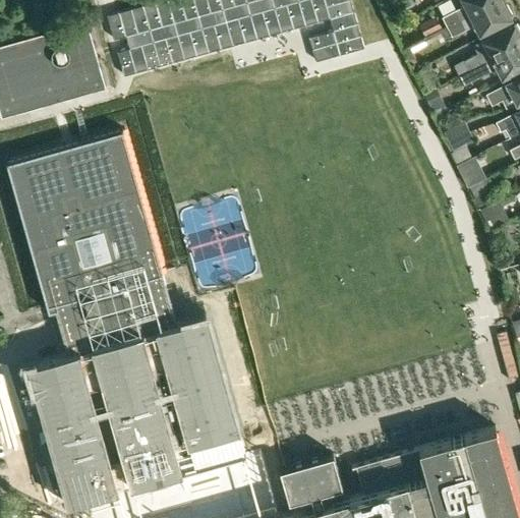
[(328,19),(332,32),(307,39),(314,62),(362,49),(348,0),(163,0),(115,13),(106,16),(112,41),(124,38),(128,50),(116,53),(122,77),(227,48),(328,19)]
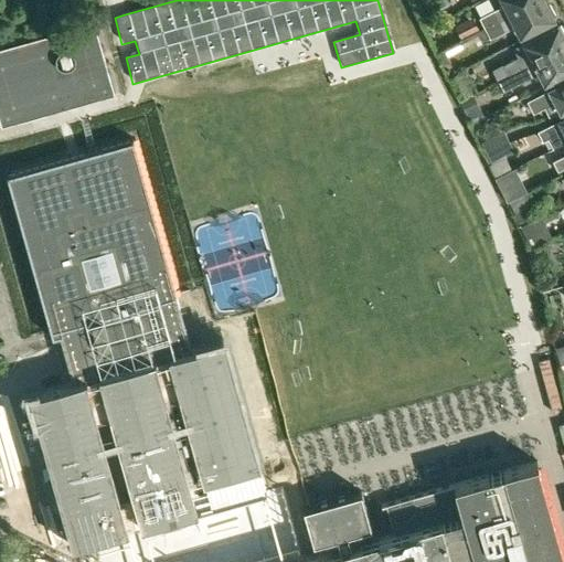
[(485,31),(544,0),(543,0),(542,1),(541,0),(500,0),(504,8),(479,21),(485,31)]
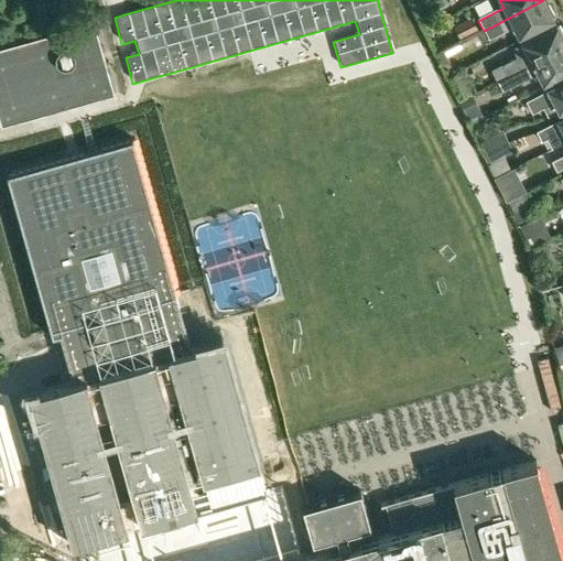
[(520,38),(539,27),(551,21),(550,20),(553,19),(548,8),(544,10),(541,2),(543,0),(484,31),(489,41),(515,28),(520,38)]
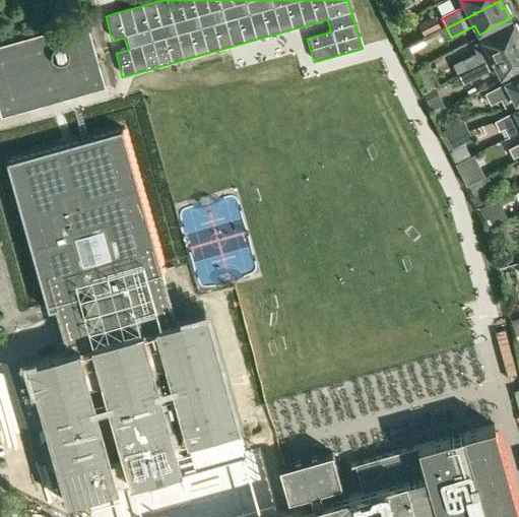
[(398,12),(387,17),(391,26),(402,21),(398,12)]
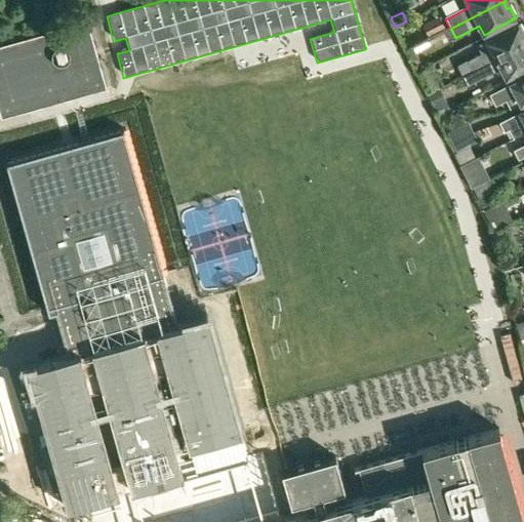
[(438,18),(421,27),(428,38),(444,30),(438,18)]
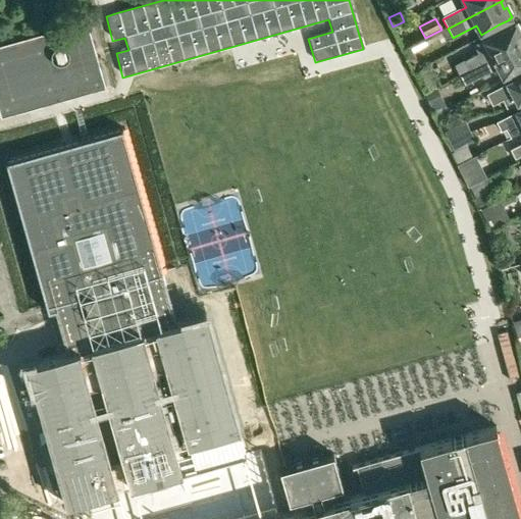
[(0,119),(105,90),(86,22),(0,46),(0,119)]
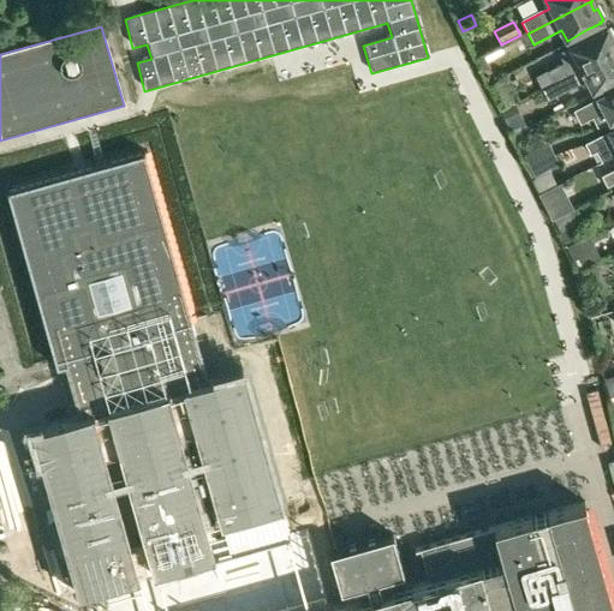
[(606,33),(604,31),(588,40),(558,57),(564,66),(549,75),(555,85),(613,53),(613,48),(612,45),(613,42),(613,41),(609,31),(606,33)]
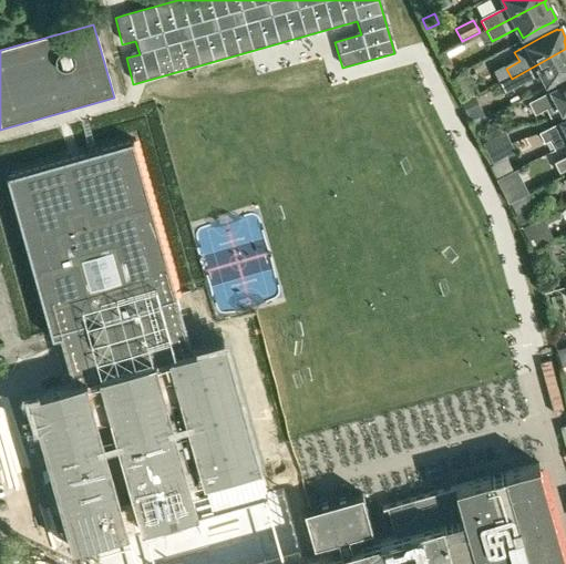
[(547,84),(562,77),(565,74),(565,49),(512,79),(502,83),(507,93),(542,74),(547,84)]
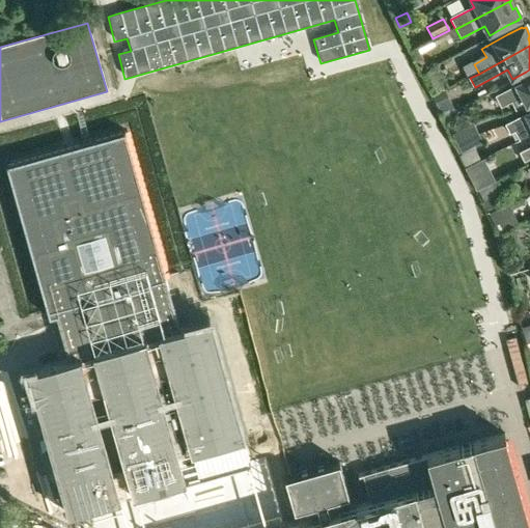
[(514,111),(529,103),(529,78),(495,96),(500,108),(510,103),(514,111)]
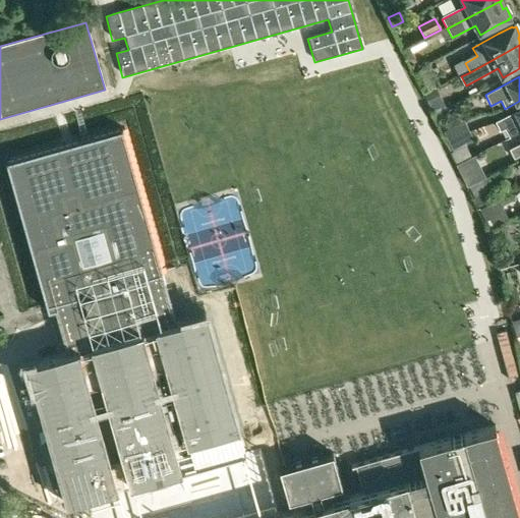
[(436,91),(423,96),(429,108),(442,102),(436,91)]
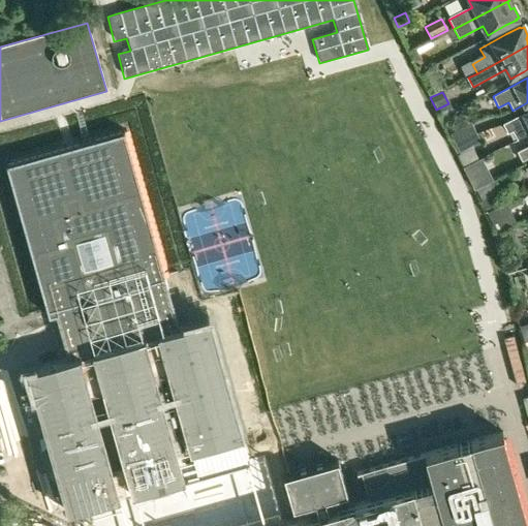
[(527,112),(503,124),(508,134),(527,124),(527,112)]
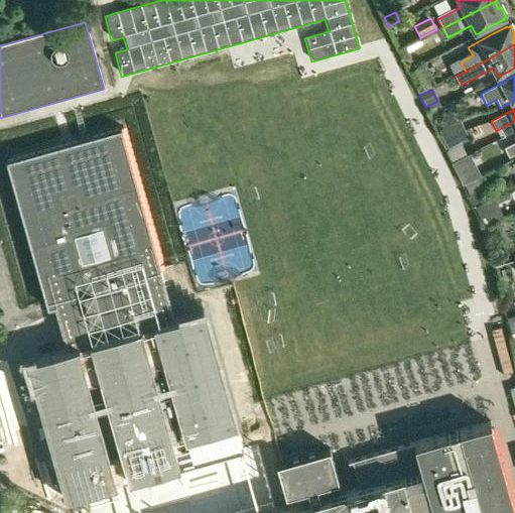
[(460,121),(437,132),(442,142),(465,131),(460,121)]
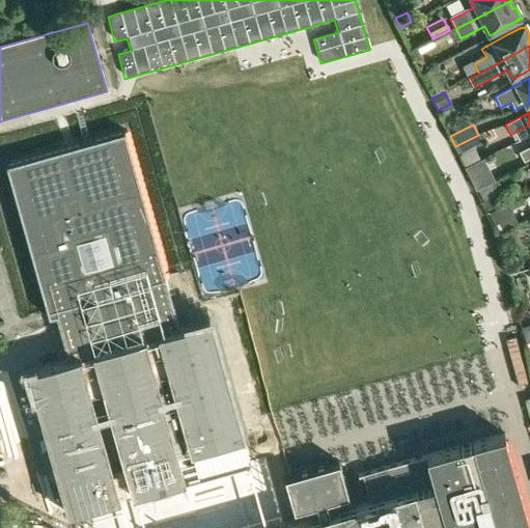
[(256,462),(247,465),(240,441),(243,441),(242,439),(241,439),(227,389),(210,323),(178,331),(123,135),(5,168),(48,321),(55,318),(67,363),(25,374),(60,497),(90,489),(94,503),(64,511),(66,517),(85,511),(89,527),(424,527),(445,521),(447,527),(528,527),(503,437),(357,477),(357,478),(361,477),(369,505),(330,516),(326,503),(347,498),(338,464),(284,479),(294,512),(315,506),(318,519),(291,527),(288,527),(285,518),(277,520),(279,527),(272,527),(255,464),(257,463),(256,462)]
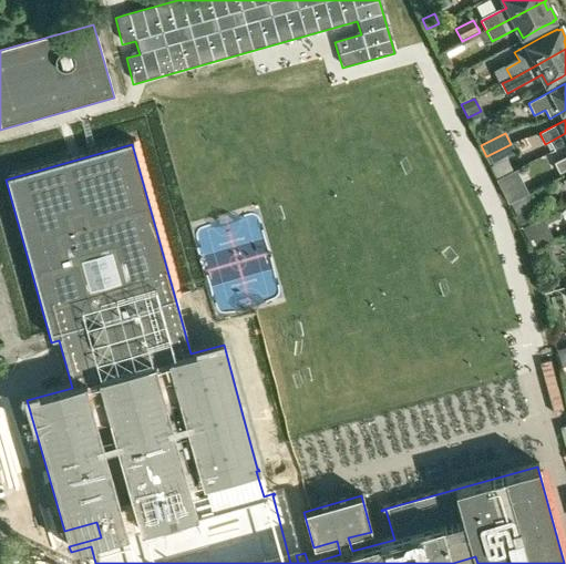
[(516,154),(511,144),(486,156),(492,166),(516,154)]
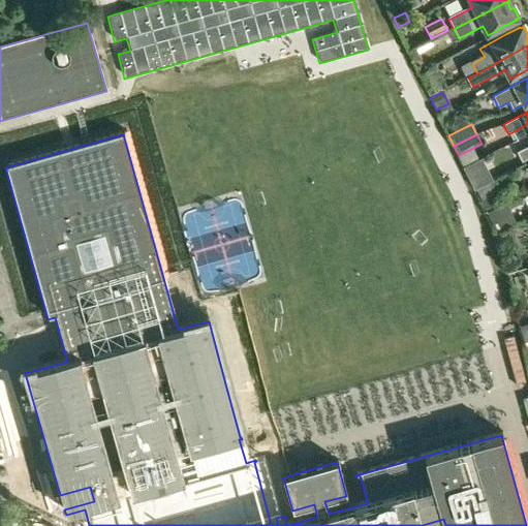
[(522,162),(527,158),(527,148),(518,153),(522,162)]
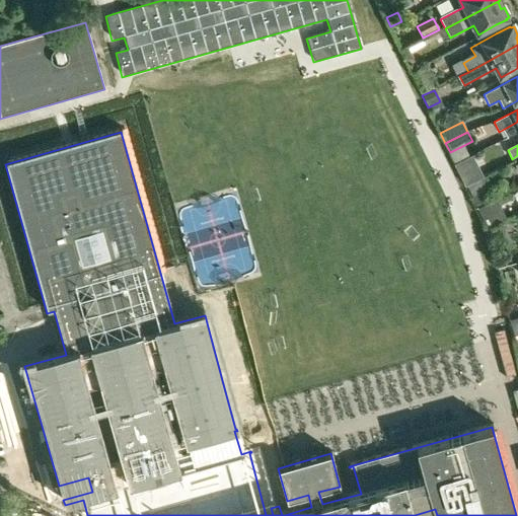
[(477,167),(459,176),(464,188),(465,187),(478,180),(483,177),(477,167)]
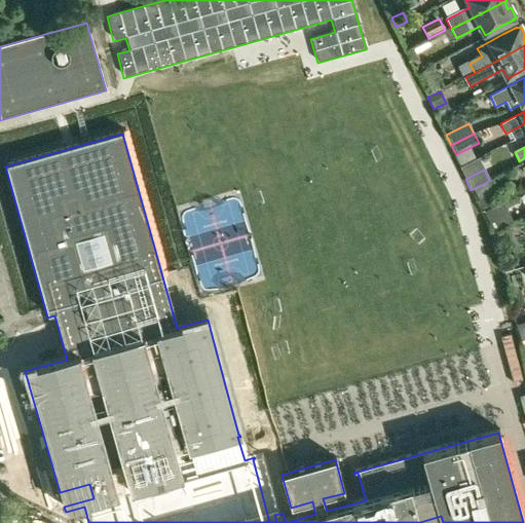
[(489,180),(485,183),(472,189),(478,201),(476,202),(480,212),(492,206),(487,196),(491,194),(495,189),(490,180),(489,180)]
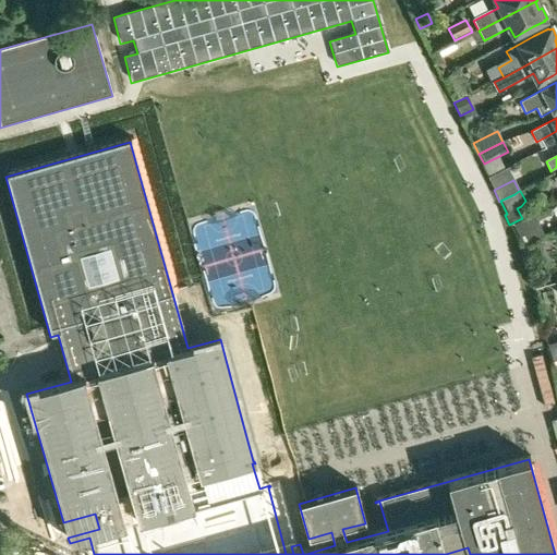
[(537,225),(517,236),(523,248),(543,238),(537,225)]
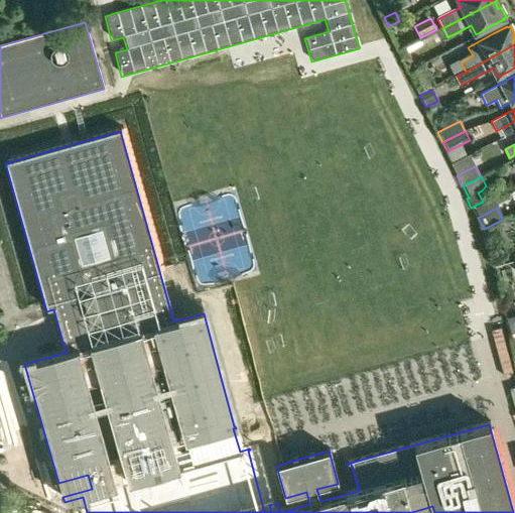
[(514,318),(514,317),(514,305),(504,310),(508,321),(514,318)]
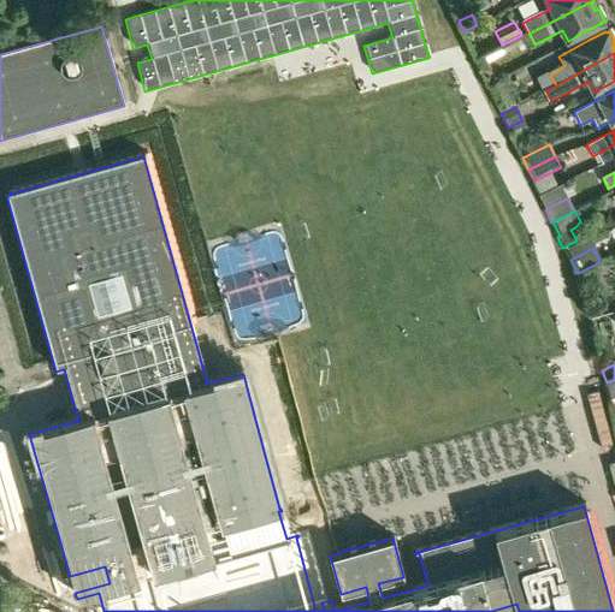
[(614,379),(614,380),(607,382),(603,382),(608,399),(614,397),(614,379)]
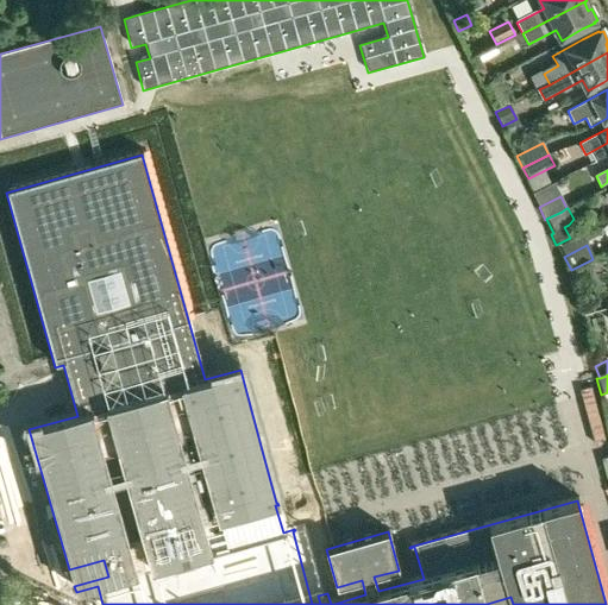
[(69,569),(74,586),(108,577),(104,560),(69,569)]
